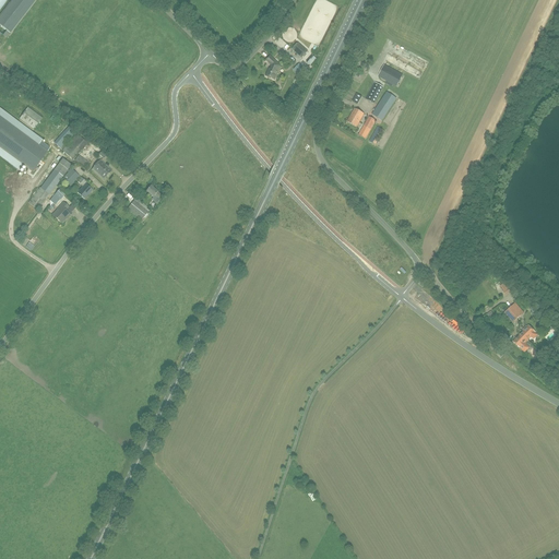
[(12,28),(33,0),(10,0),(10,1),(16,6),(3,22),(12,28)]
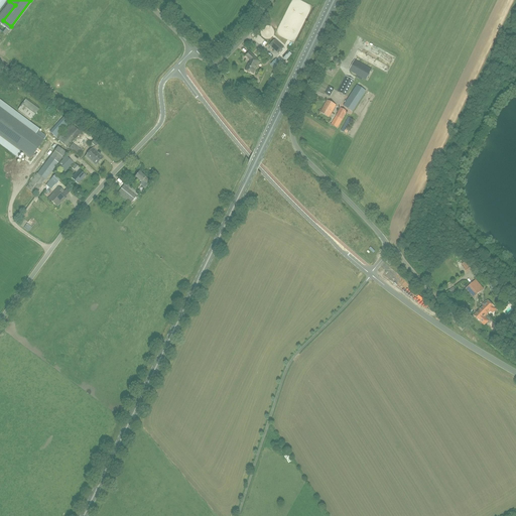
[(275,40),(270,45),(279,53),(283,48),(275,40)]
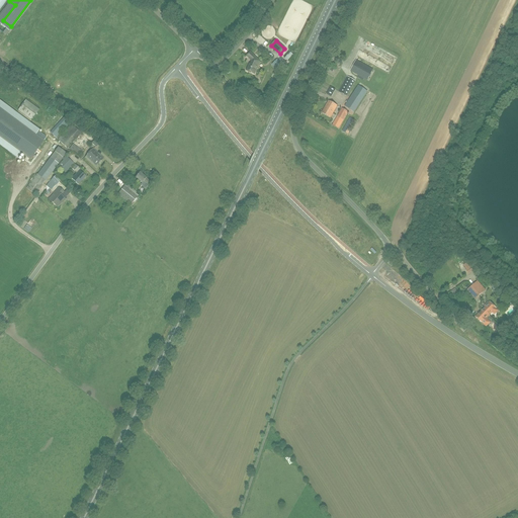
[(250,64),(250,63),(247,70),(254,74),(259,60),(250,52),(246,56),(252,61),(250,64)]
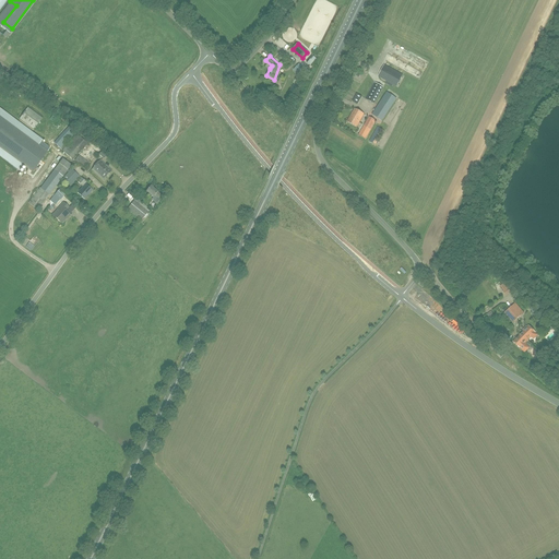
[(400,66),(402,60),(390,56),(388,61),(400,66)]
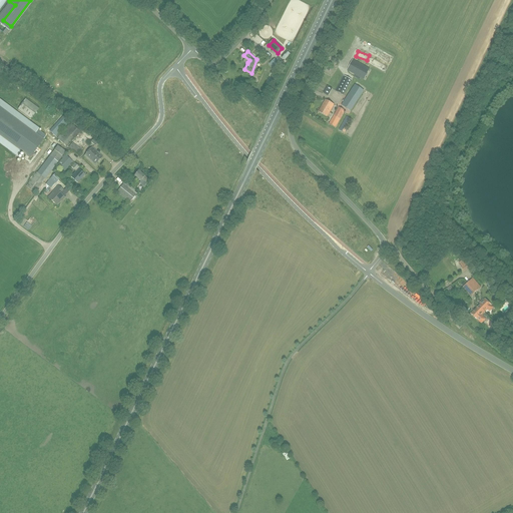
[(282,67),(274,60),(270,64),(277,71),(282,67)]
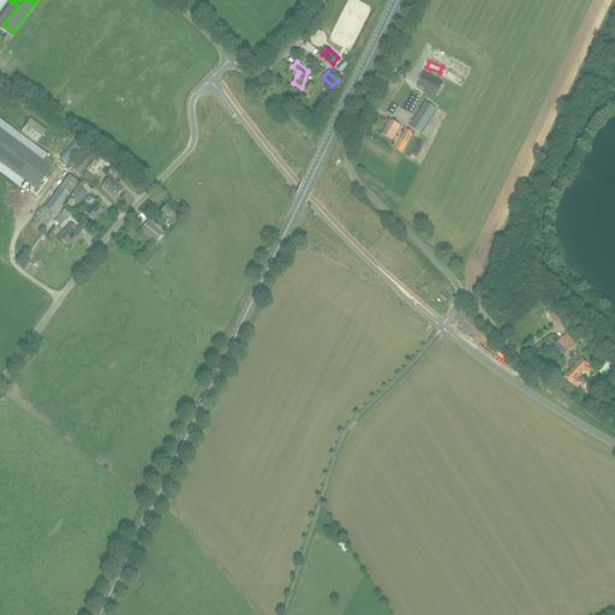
[(416,84),(436,95),(443,83),(423,72),(416,84)]
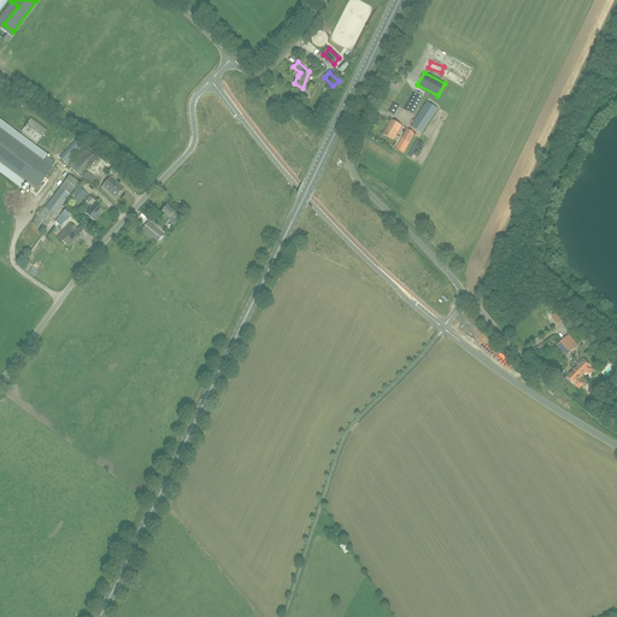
[(411,84),(400,104),(405,106),(415,86),(411,84)]
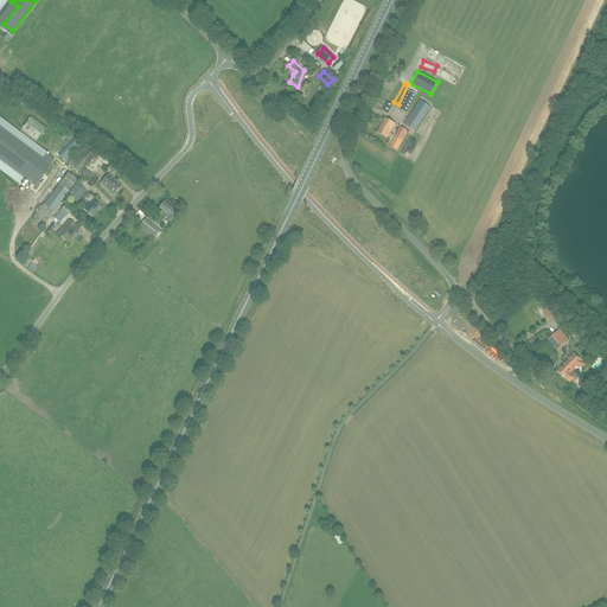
[(416,95),(407,89),(397,108),(407,113),(416,95)]
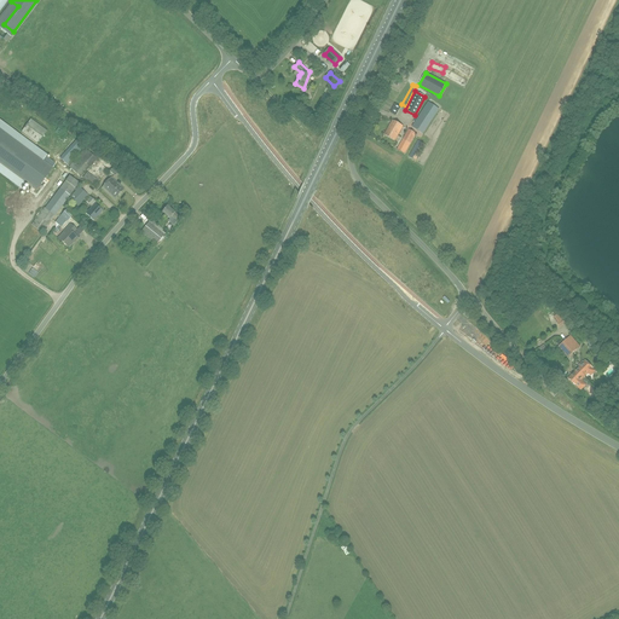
[(423,134),(439,109),(428,103),(412,127),(423,134)]
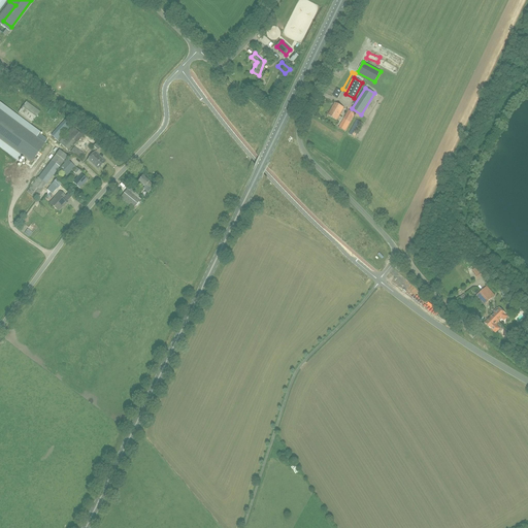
[(338,99),(342,92),(337,89),(333,96),(338,99)]
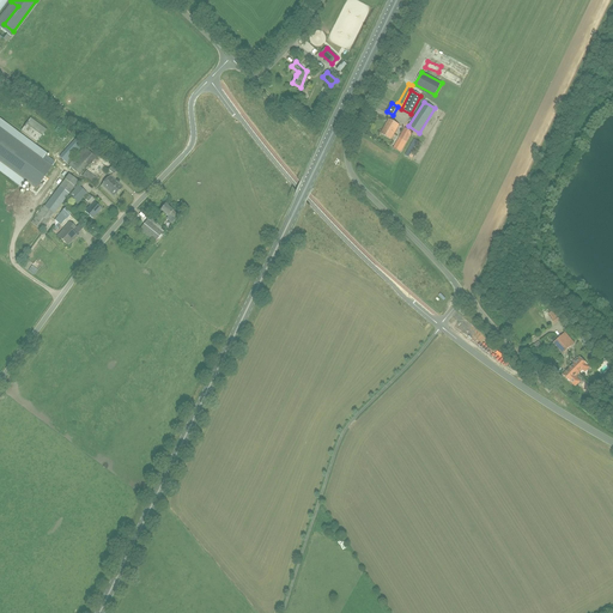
[(429,138),(442,114),(438,111),(425,135),(429,138)]
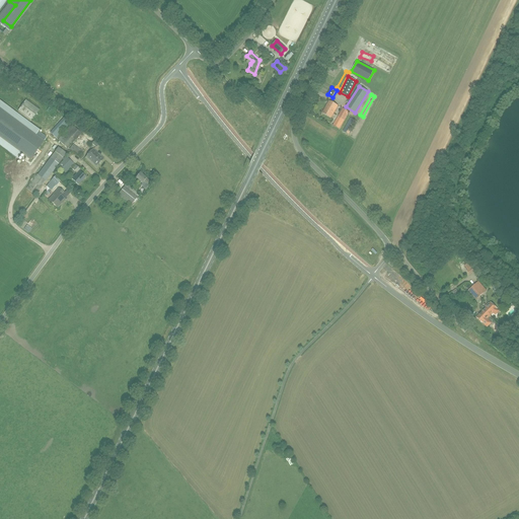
[(40,109),(26,100),(18,110),(30,120),(33,122),(35,120),(33,118),(40,109)]
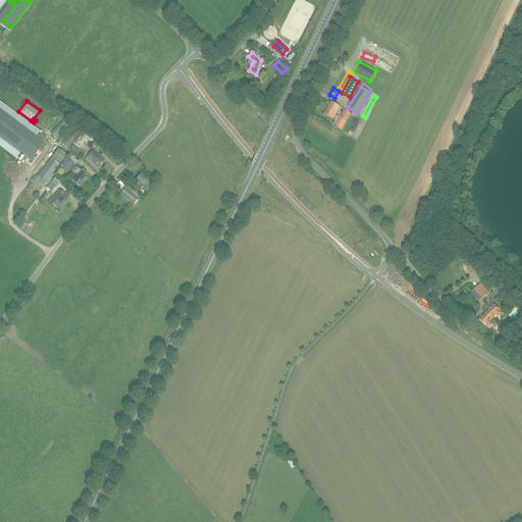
[(333,119),(340,106),(331,101),(324,114),(333,119)]
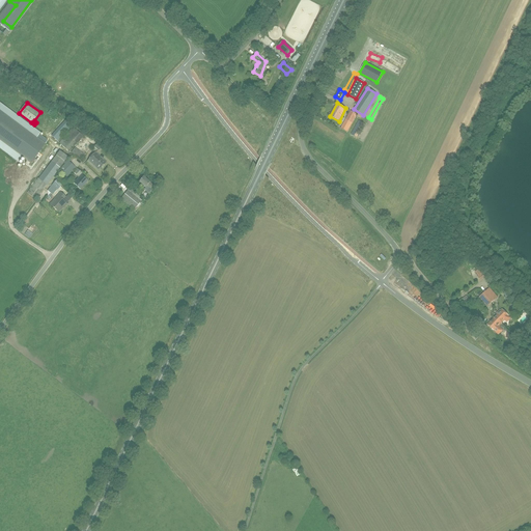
[(346,132),(357,114),(351,111),(340,129),(346,132)]
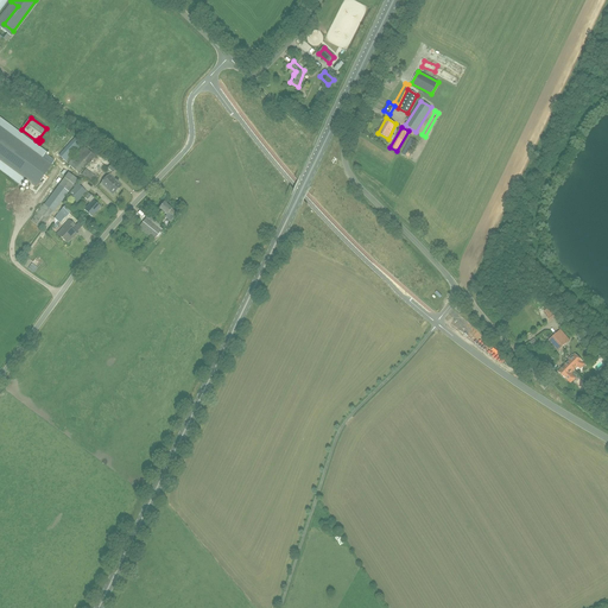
[(75,138),(59,156),(67,162),(82,144),(75,138)]
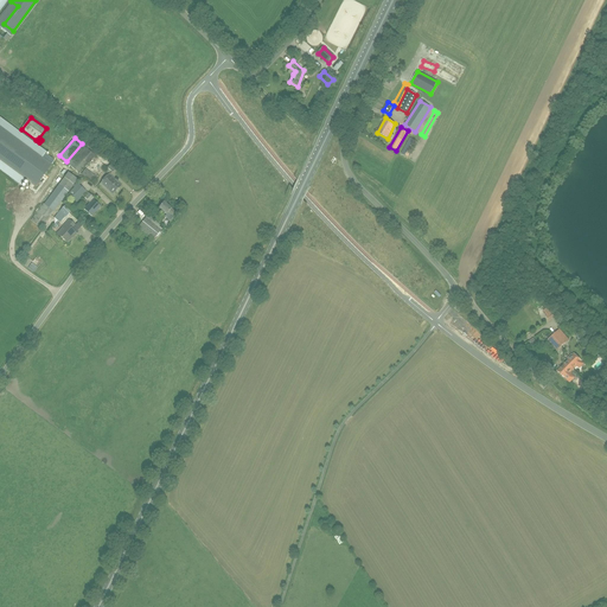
[(408,158),(416,141),(410,139),(402,154),(408,158)]
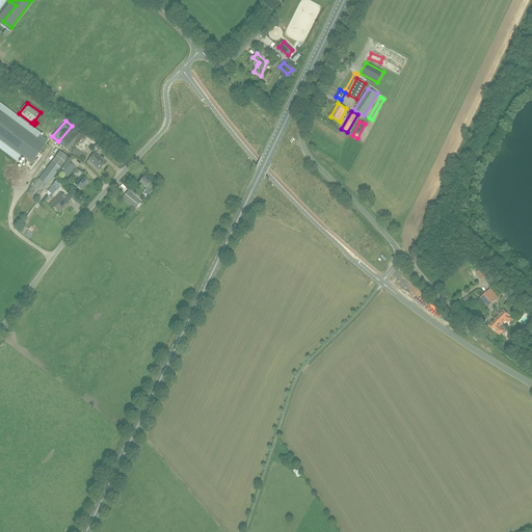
[(74,128),(59,143),(69,153),(83,137),(74,128)]
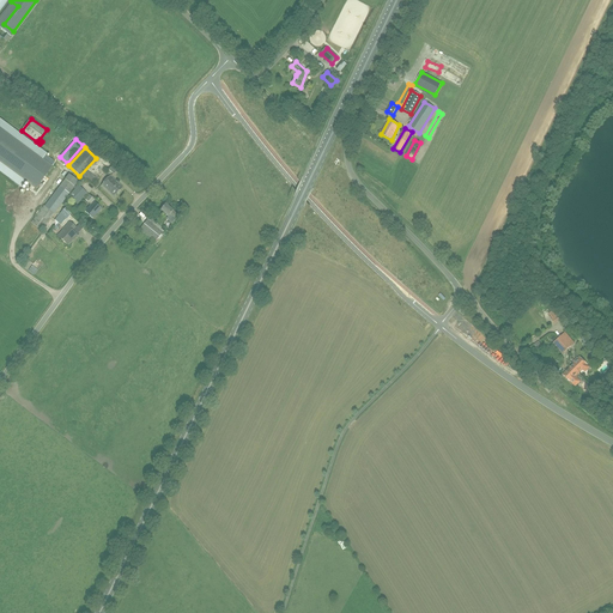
[(55,162),(56,158),(44,155),(34,151),(31,156),(29,156),(26,152),(24,153),(23,153),(19,156),(18,161),(12,167),(14,169),(17,167),(16,171),(17,174),(19,171),(23,176),(22,182),(25,178),(29,182),(35,184),(37,182),(41,174),(55,162)]
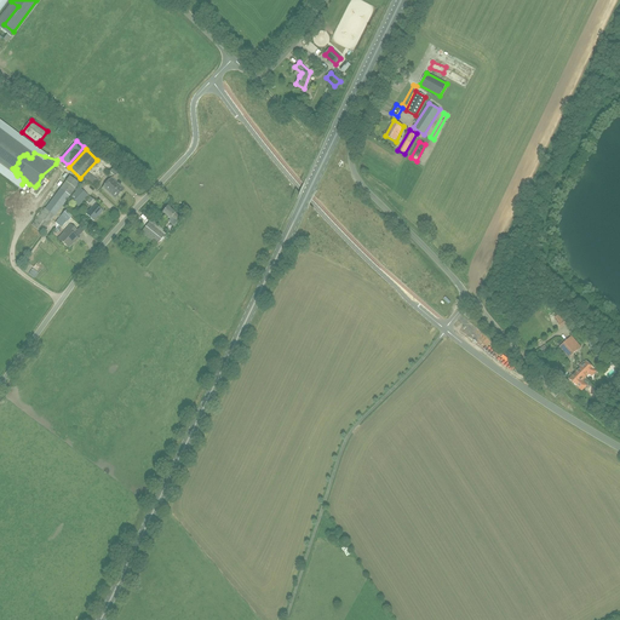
[(326,156),(320,168),(325,171),(331,159),(326,156)]
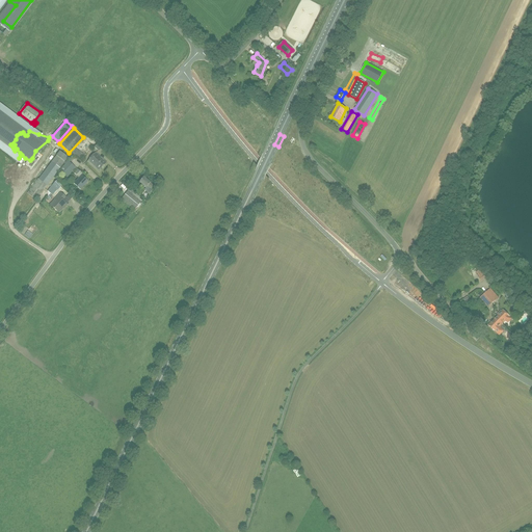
[(75,148),(71,153),(80,160),(84,155),(75,148)]
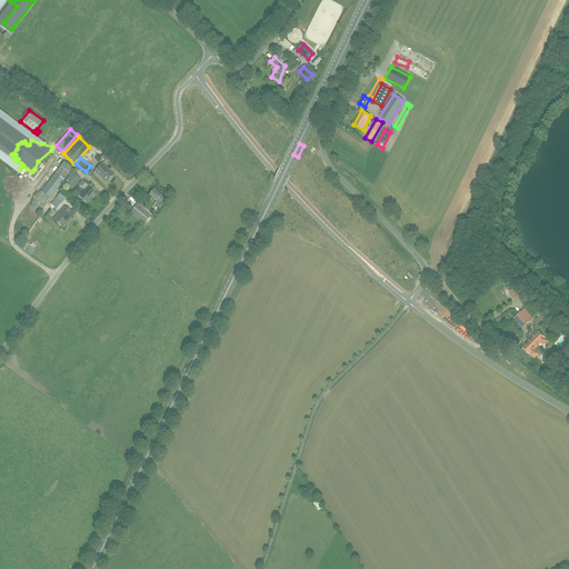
[(29,207),(38,213),(72,168),(63,162),(29,207)]
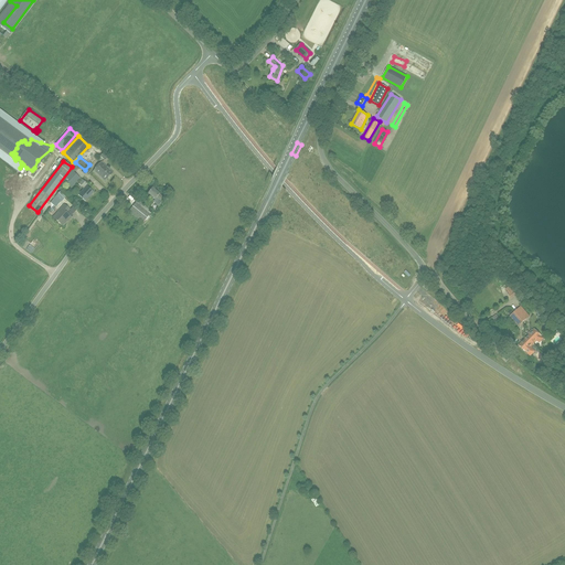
[(113,172),(100,161),(93,171),(105,181),(113,172)]
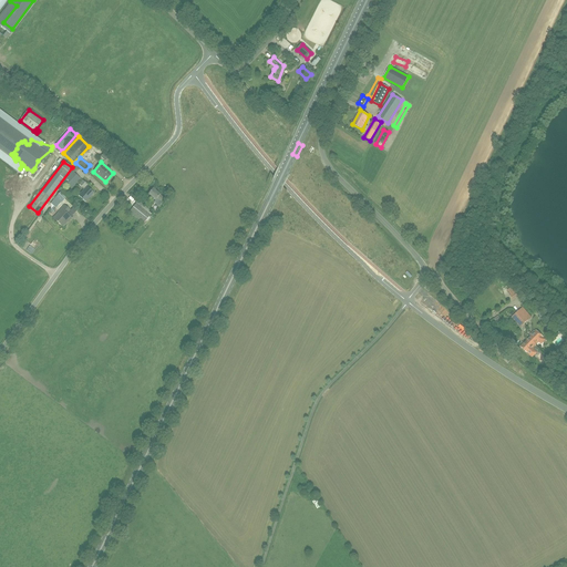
[(73,172),(64,181),(72,188),(80,178),(73,172)]
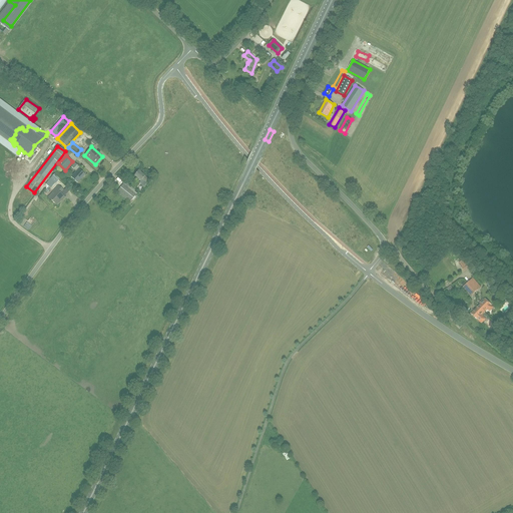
[(77,182),(84,174),(78,168),(71,177),(77,182)]
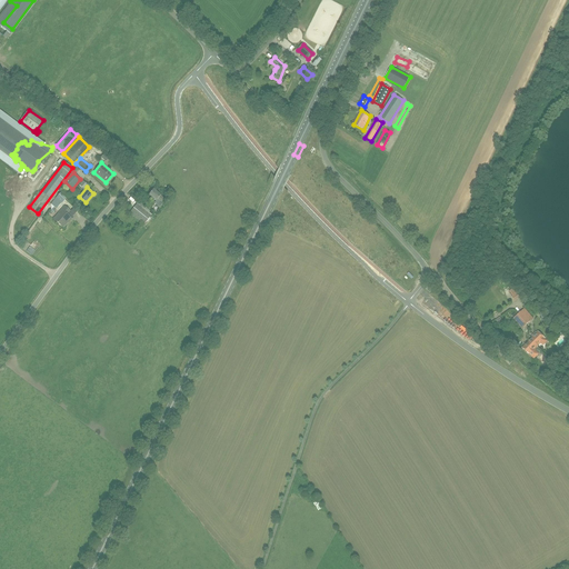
[(161,197),(153,189),(149,195),(156,201),(158,199),(161,202),(165,199),(161,197)]
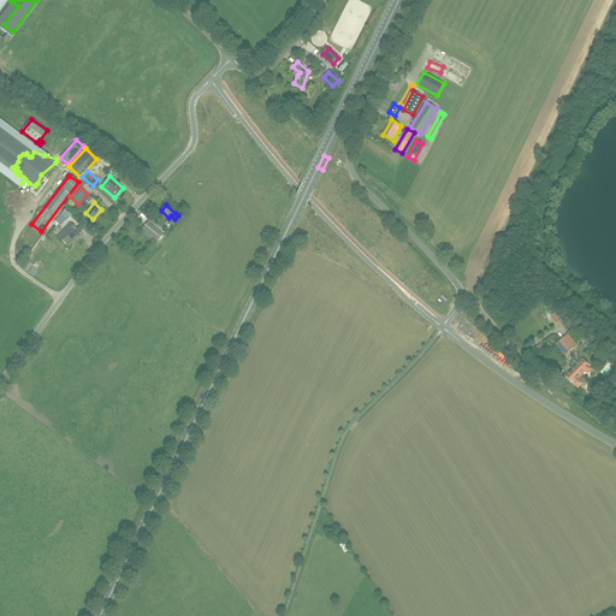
[(60,214),(55,221),(60,226),(66,220),(72,214),(66,208),(60,214)]
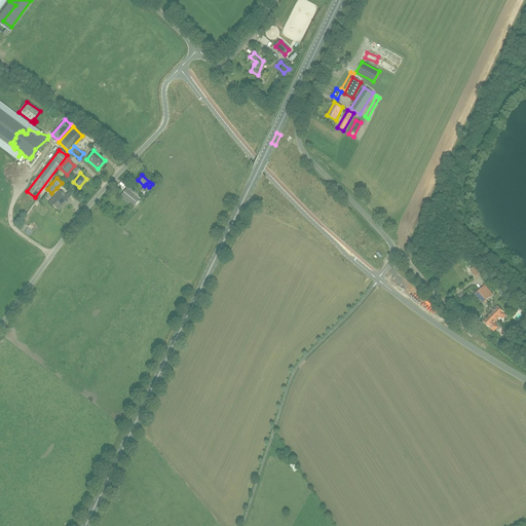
[(140,198),(126,187),(119,196),(133,208),(135,204),(137,205),(140,202),(138,200),(140,198)]
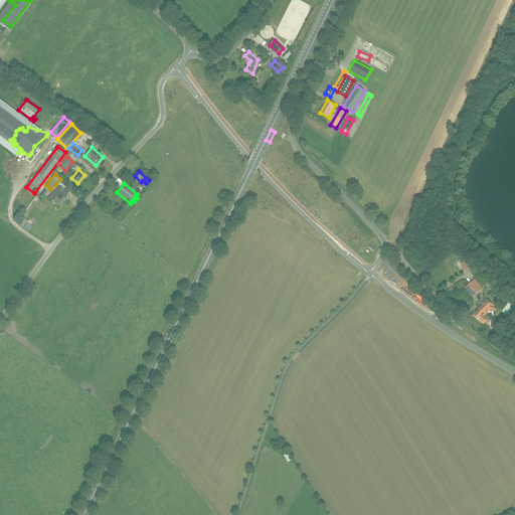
[(60,194),(63,191),(58,186),(53,192),(55,194),(50,200),(56,206),(64,198),(60,194)]
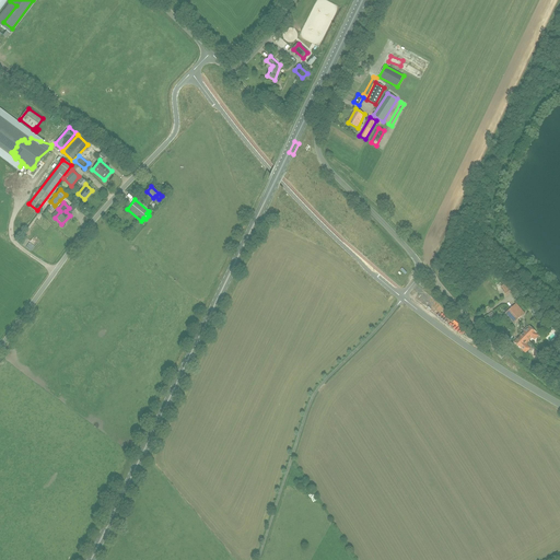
[(515,305),(509,310),(517,319),(524,314),(515,305)]
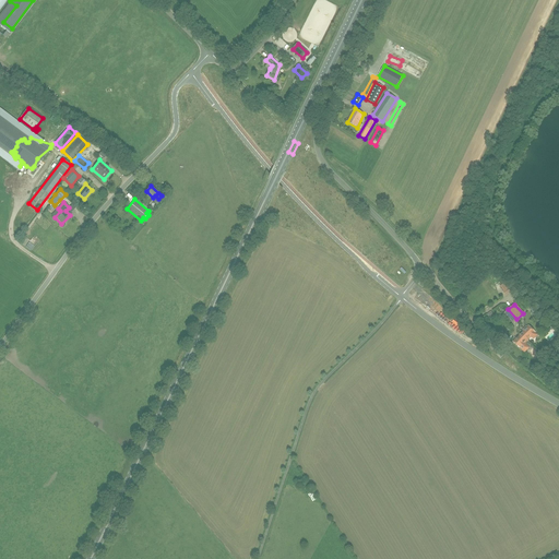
[(516,319),(508,309),(504,313),(513,322),(516,319)]
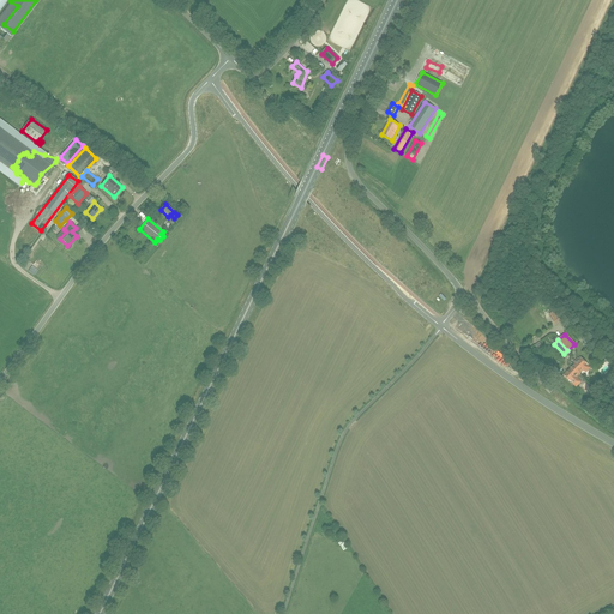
[(581,357),(572,367),(579,374),(583,369),(585,372),(587,372),(589,368),(589,367),(588,366),(588,365),(581,357)]
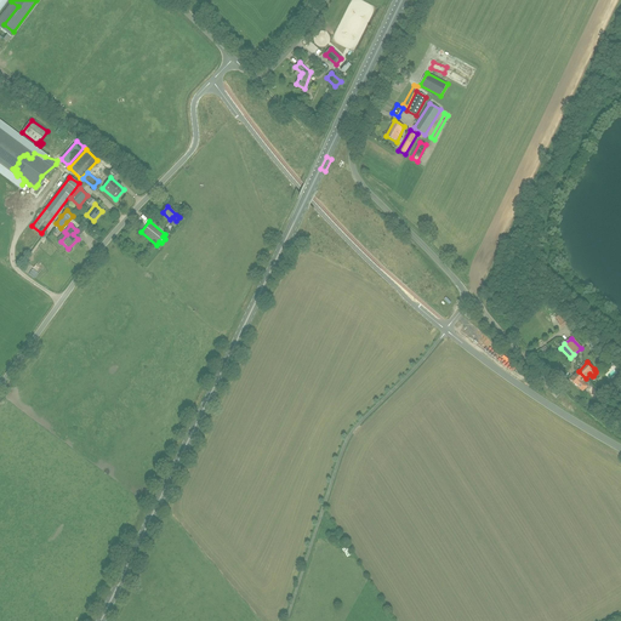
[(584,381),(586,379),(579,371),(575,374),(576,374),(570,380),(577,387),(584,392),(587,387),(582,381),(584,381)]
